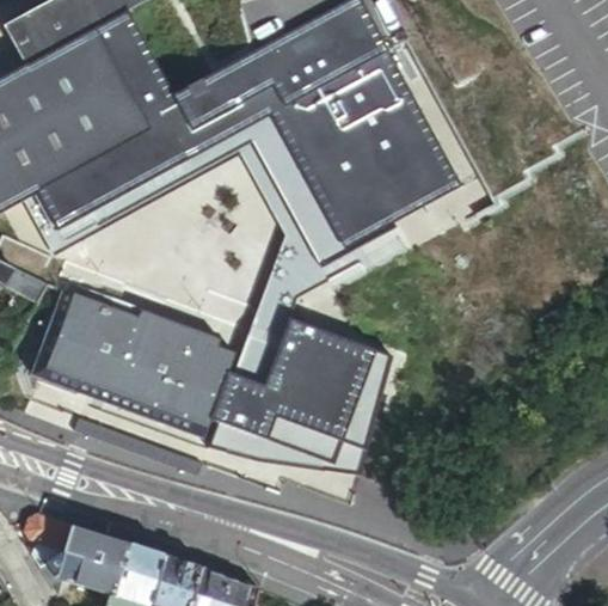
[(167,62),(133,2),(137,0),(45,0),(1,24),(24,63),(19,67),(0,61),(0,123),(79,81),(60,44),(69,40),(90,77),(133,55),(126,40),(136,32),(157,68),(167,62)]
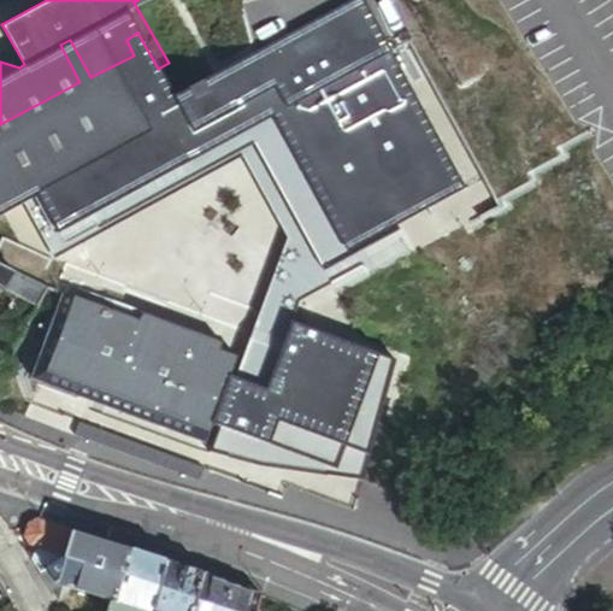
[(281,123),(345,242),(463,180),(367,0),(341,0),(172,89),(211,162),(281,123)]
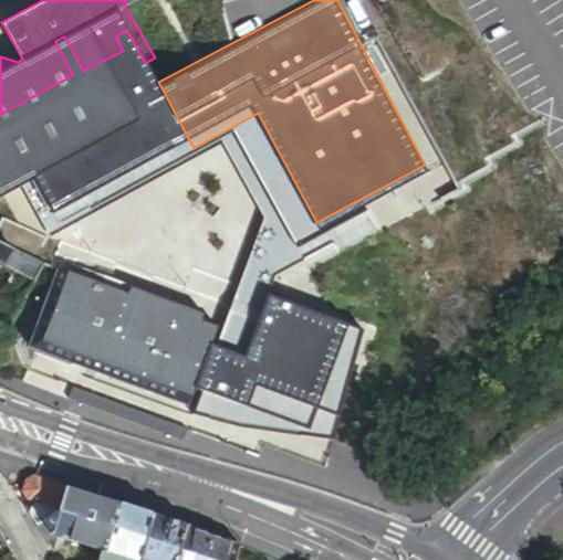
[(44,228),(194,148),(158,82),(152,71),(139,77),(131,60),(8,125),(17,143),(3,150),(44,228)]
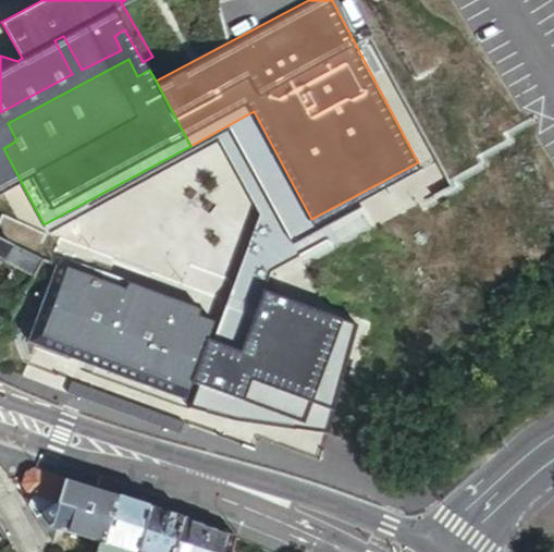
[(0,257),(29,272),(38,257),(0,237),(0,257)]
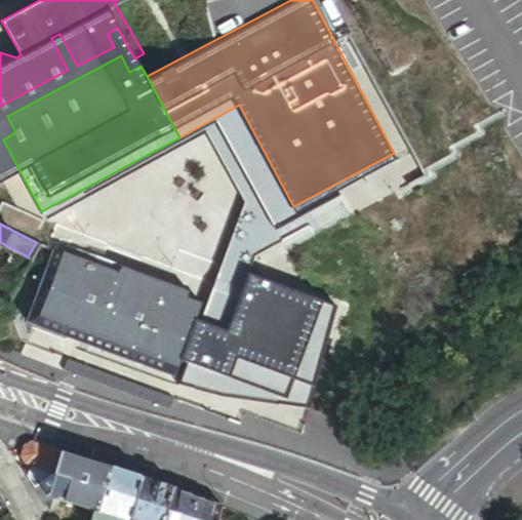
[(48,247),(23,320),(168,372),(172,360),(195,300),(48,247)]
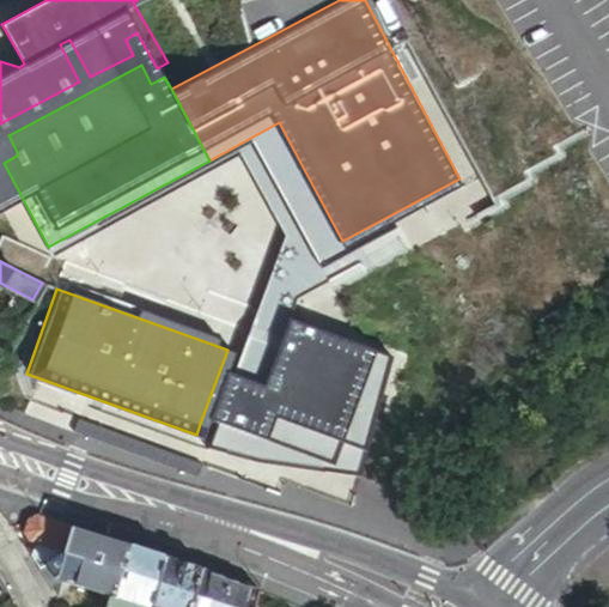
[(273,366),(247,437),(255,451),(364,468),(399,357),(291,315),(273,366)]
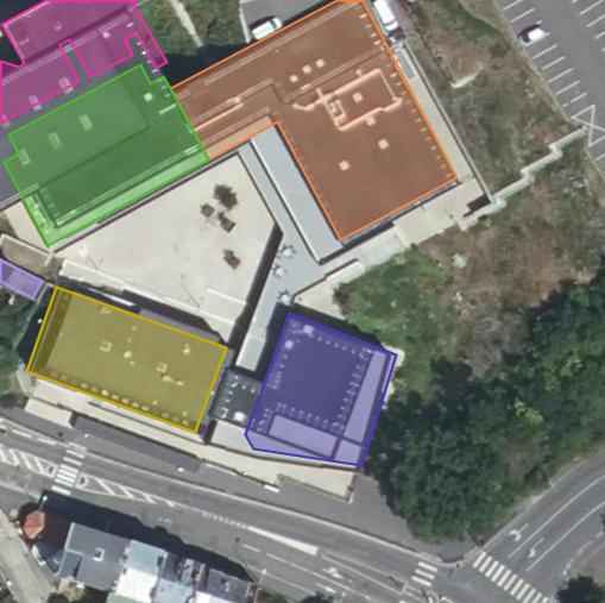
[(271,364),(226,347),(200,418),(245,434),(271,364)]
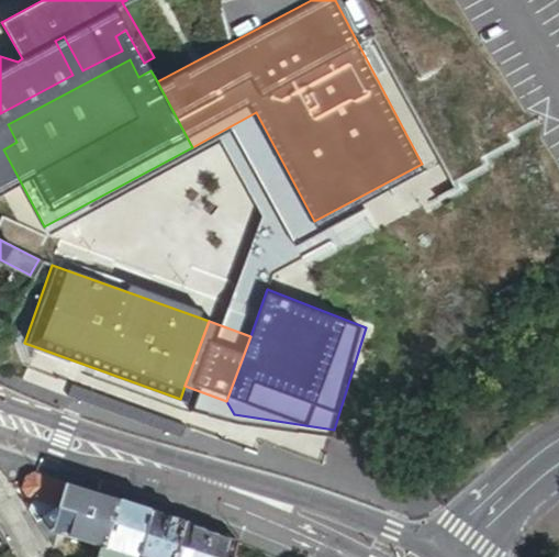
[(57,505),(65,485),(32,474),(24,478),(21,488),(25,496),(31,497),(56,505),(57,505)]
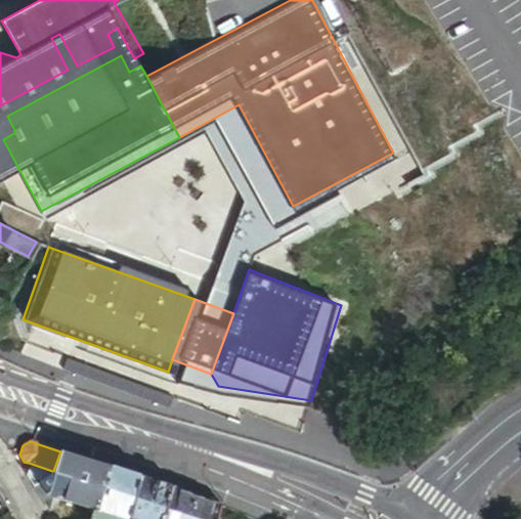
[(97,512),(110,468),(60,451),(53,471),(53,473),(52,474),(39,482),(49,496),(52,499),(93,511),(97,512)]
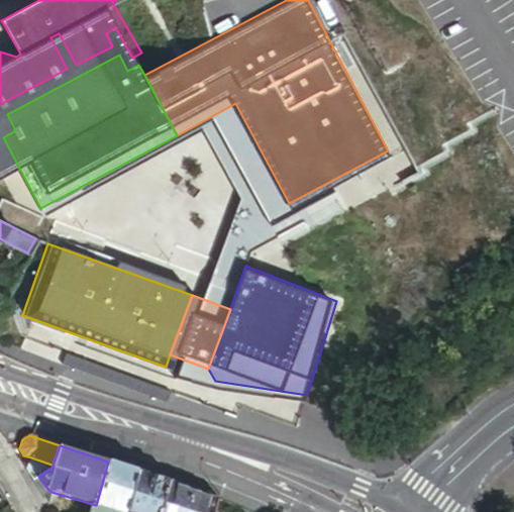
[(28,456),(25,468),(38,475),(50,468),(52,467),(52,465),(28,456)]
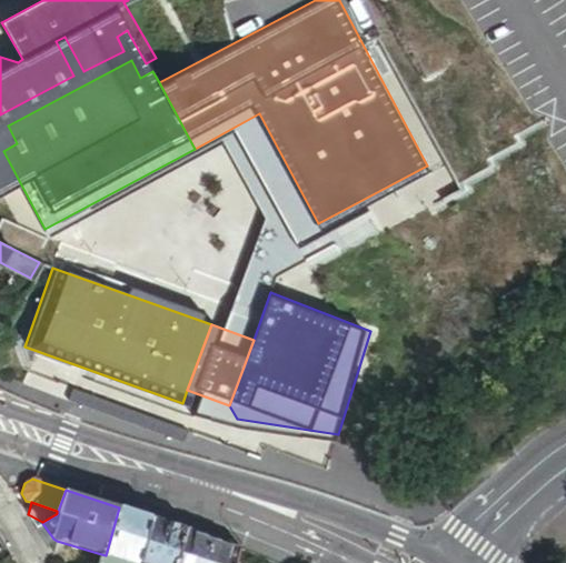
[(141,562),(152,519),(119,508),(106,555),(118,559),(117,562),(141,562)]
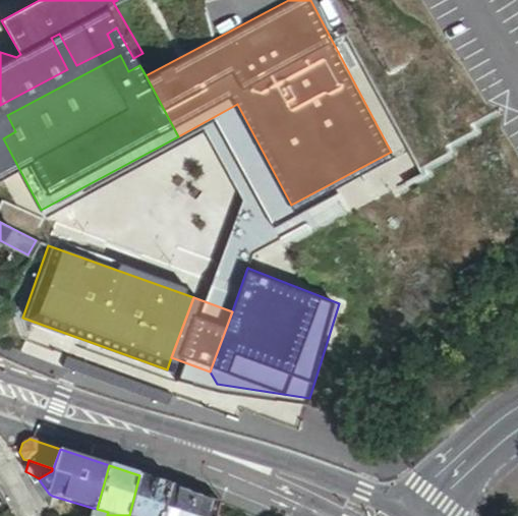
[(39,478),(25,471),(32,482),(39,478)]
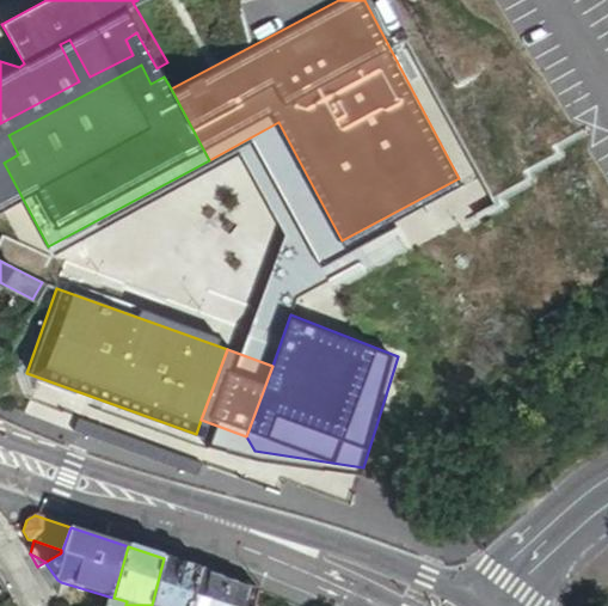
[(190,605),(200,569),(164,558),(152,605),(190,605)]
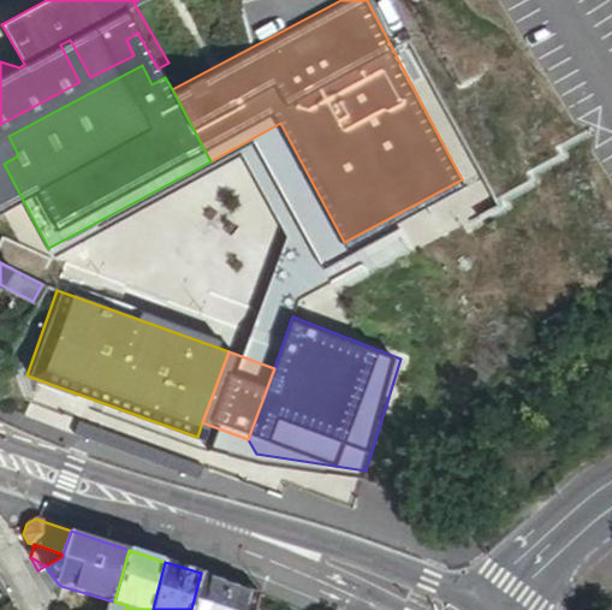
[(58,602),(61,586),(58,584),(46,567),(39,572),(58,602)]
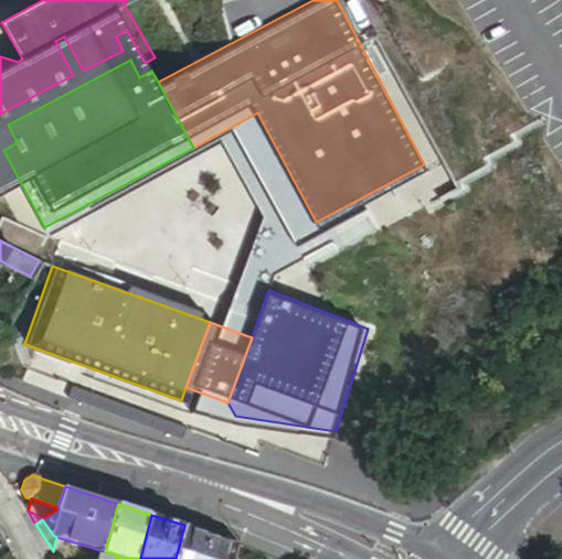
[(233,558),(237,545),(184,525),(176,558),(233,558)]
